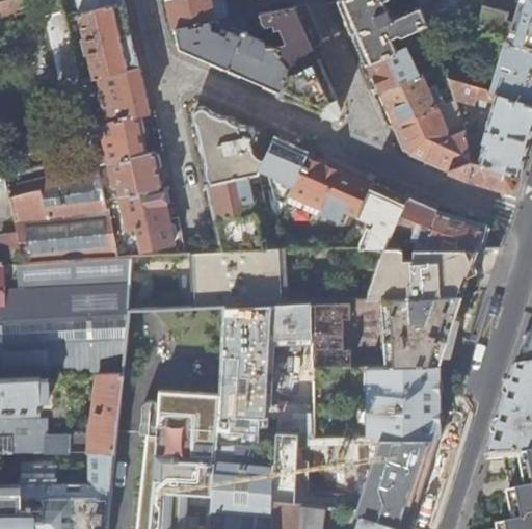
[(0,0),(0,19),(2,27),(43,19),(74,160),(6,177),(9,190),(19,233),(26,265),(120,260),(90,130),(85,105),(83,101),(80,85),(77,70),(60,0),(0,0)]
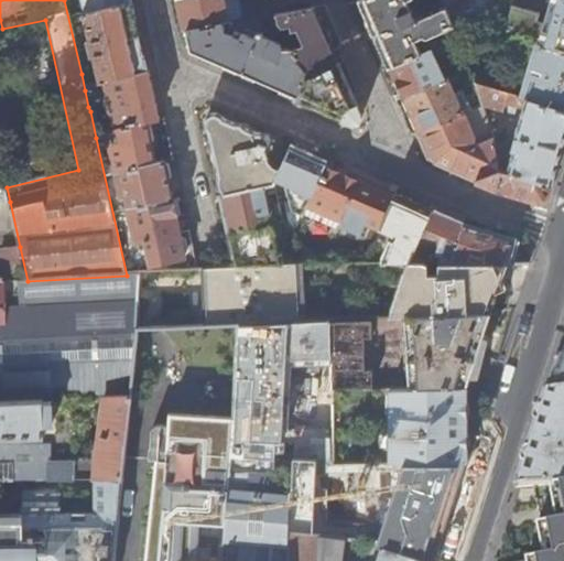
[(132,4),(130,0),(78,0),(83,18),(84,18),(130,6),(132,4)]
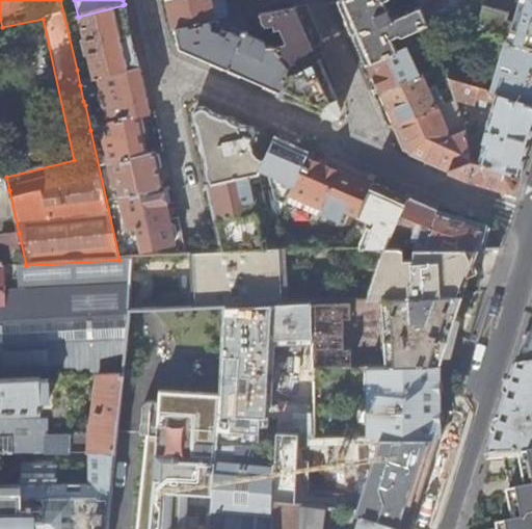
[(225,9),(223,0),(170,0),(173,8),(178,30),(214,24),(229,22),(225,9)]
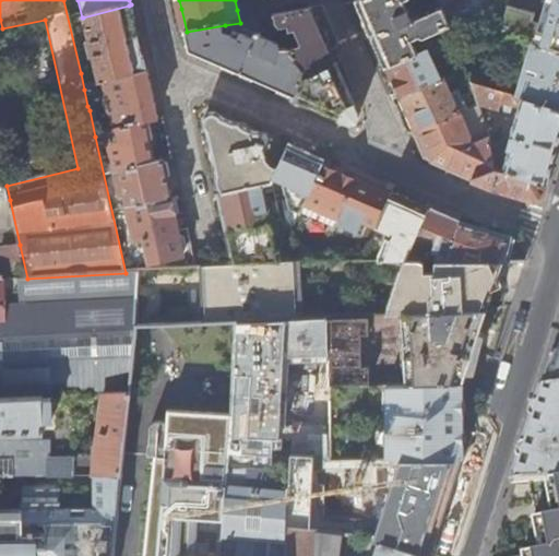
[(424,37),(448,26),(444,18),(444,13),(440,6),(413,19),(405,2),(408,0),(360,0),(356,2),(369,32),(384,69),(389,67),(418,54),(415,44),(423,40),(424,37)]
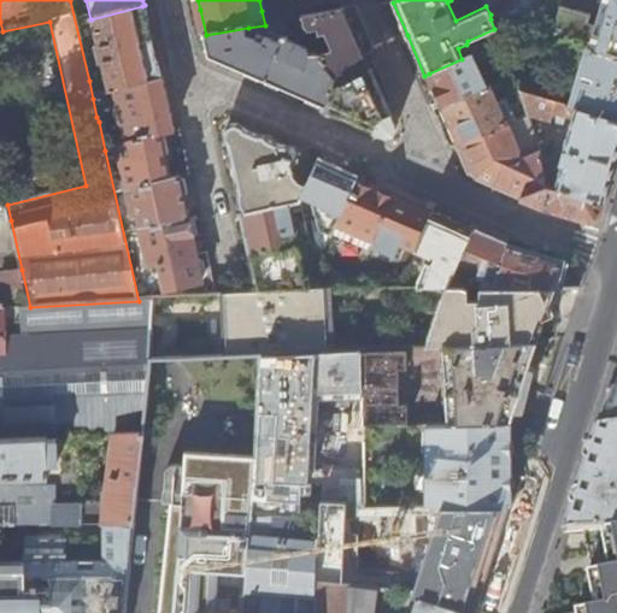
[(524,30),(533,0),(482,0),(486,6),(491,15),(491,19),(524,30)]
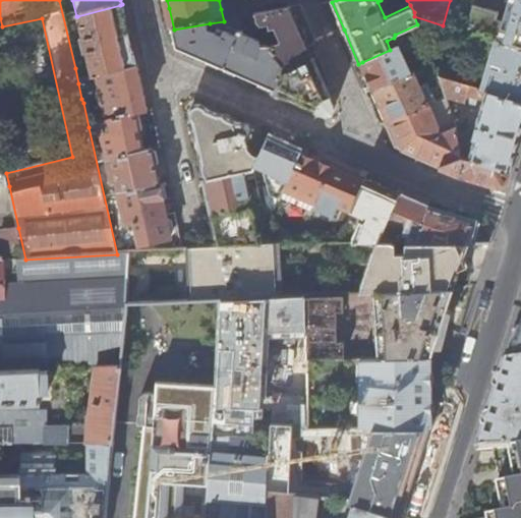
[(520,0),(509,0),(506,10),(517,14),(516,18),(505,15),(498,41),(520,48),(520,0)]
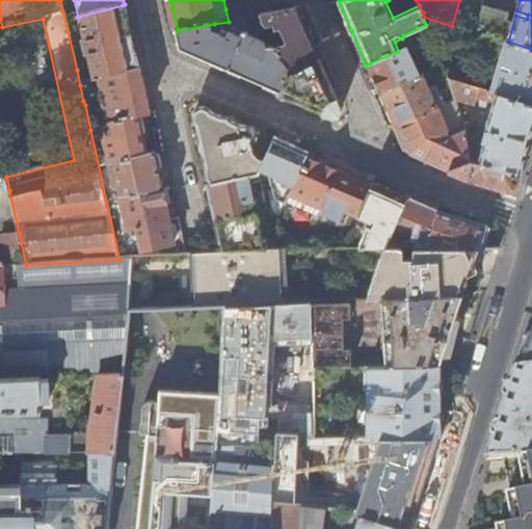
[(129,32),(123,5),(79,17),(78,17),(84,44),(82,45),(85,57),(86,57),(92,82),(136,70),(129,32)]
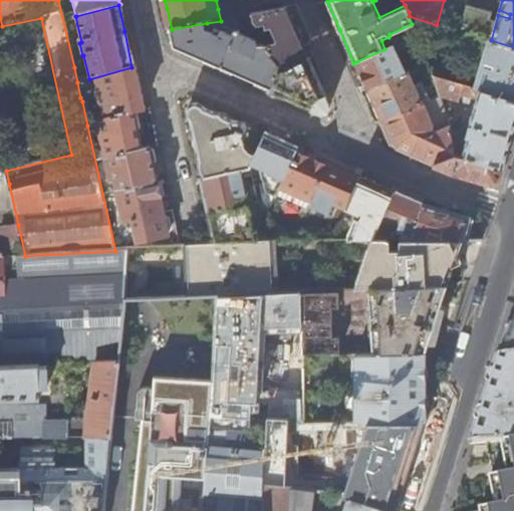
[(248,16),(246,5),(218,9),(221,21),(243,17),(248,16)]
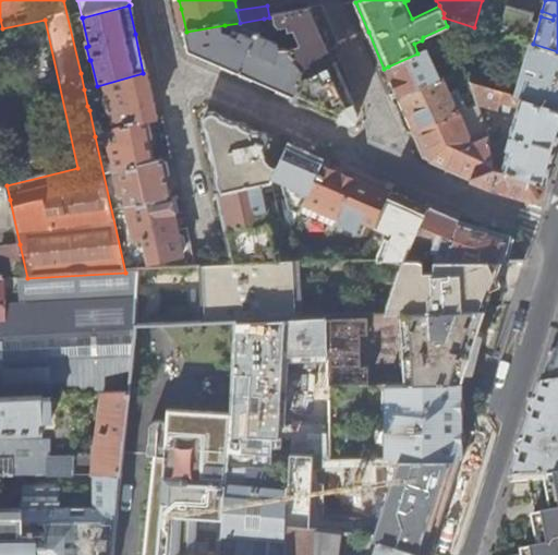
[(318,25),(312,10),(311,10),(269,17),(264,19),(274,36),(279,32),(287,31),(288,35),(287,35),(288,47),(294,46),(295,51),(284,56),(303,70),(306,76),(335,64),(318,25)]
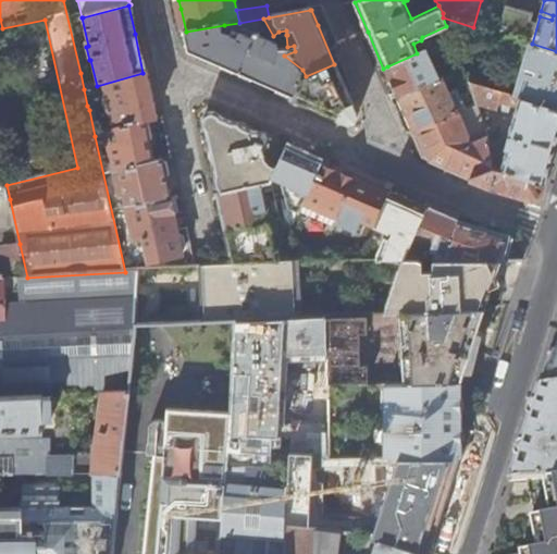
[(302,70),(284,56),(274,52),(274,48),(244,34),(242,38),(225,32),(224,25),(186,32),(184,33),(189,52),(219,65),(261,84),(292,97),(302,70)]
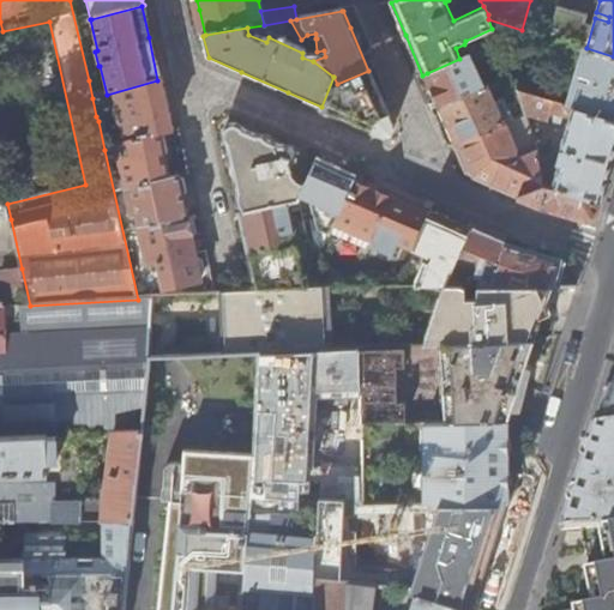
[(563,56),(566,43),(527,31),(525,46),(542,49),(542,48),(554,52),(554,54),(563,56)]
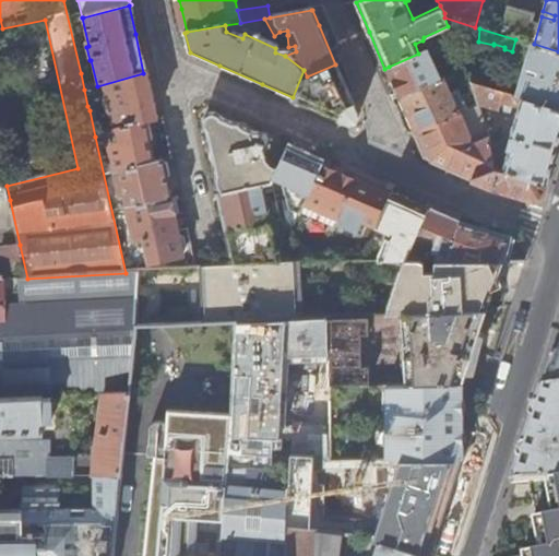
[(455,43),(453,37),(441,43),(443,48),(455,43)]
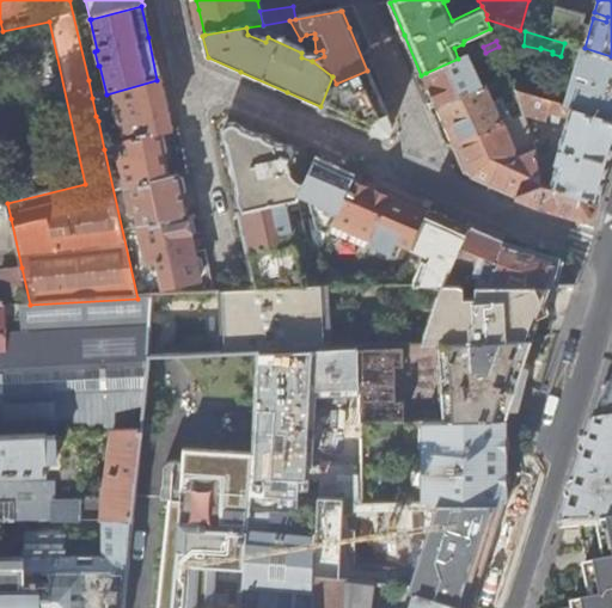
[(611,56),(585,48),(577,74),(591,78),(588,83),(576,79),(568,108),(611,120),(611,56)]
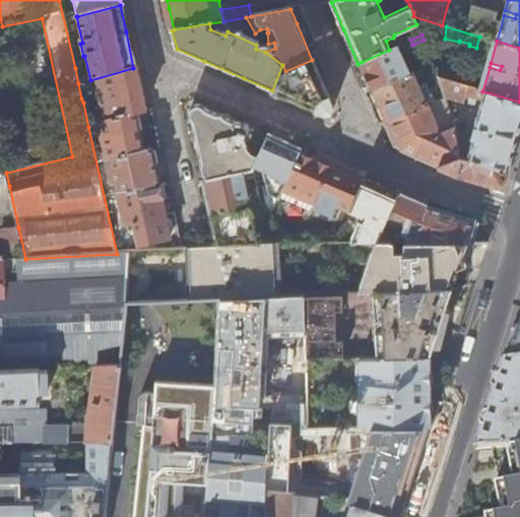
[(410,74),(397,46),(389,50),(362,62),(366,73),(374,90),(375,89),(410,74)]
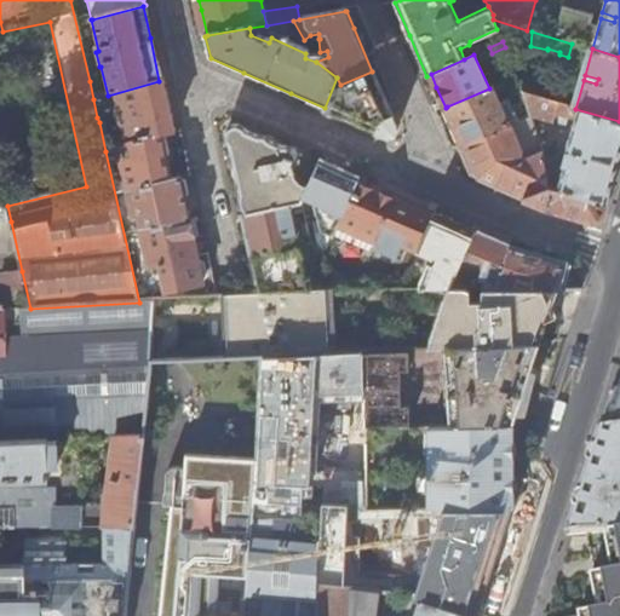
[(516,76),(514,69),(500,75),(504,82),(516,76)]
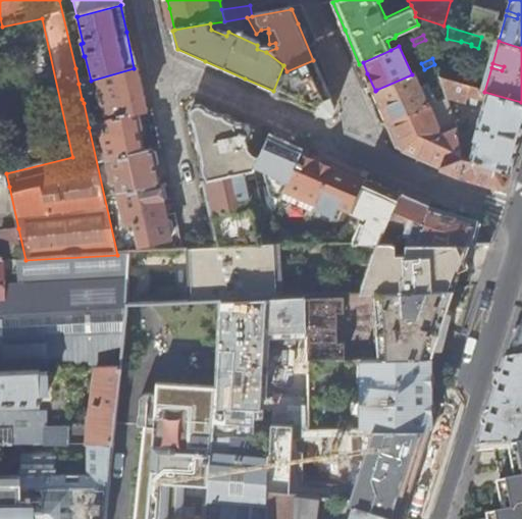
[(327,91),(313,60),(286,71),(283,65),(273,91),(272,94),(326,118),(329,118),(331,117),(333,115),(335,111),(334,107),(327,91)]
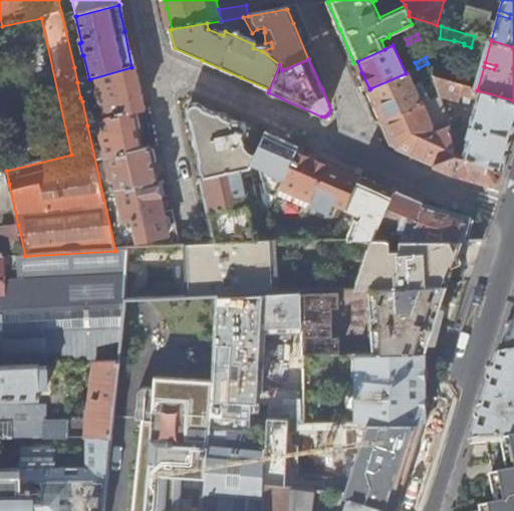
[(84,81),(80,65),(74,67),(77,82),(84,81)]
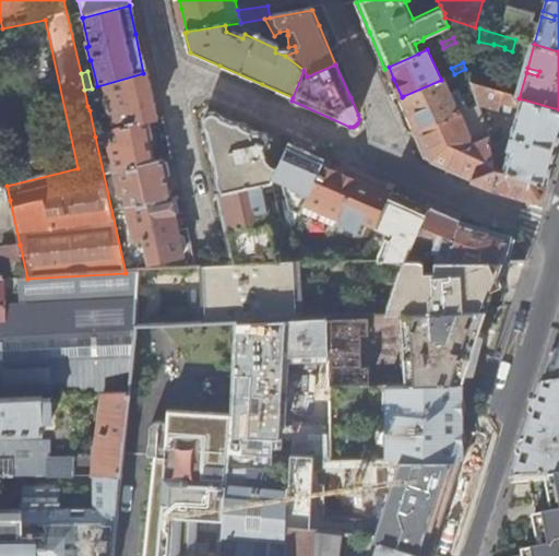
[(150,96),(145,73),(143,73),(97,86),(92,89),(84,90),(87,106),(102,103),(105,116),(108,115),(109,120),(98,121),(95,108),(90,110),(95,137),(106,134),(149,123),(155,121),(150,96)]
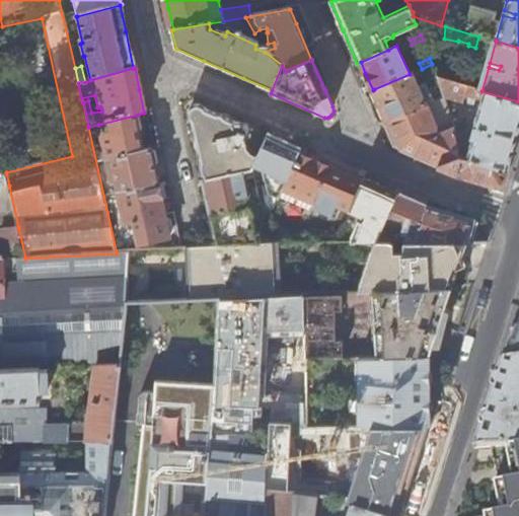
[(457,85),(460,75),(450,73),(450,72),(441,69),(439,79),(457,85)]
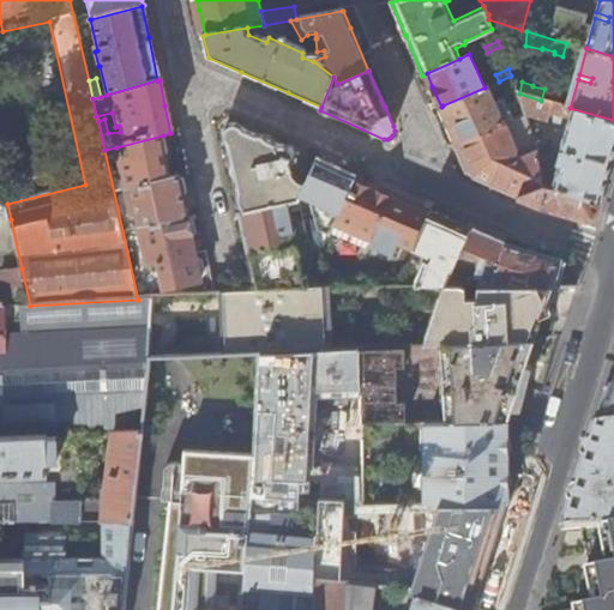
[(494,103),(486,86),(485,88),(443,106),(446,113),(450,121),(449,122),(458,144),(504,124),(512,120),(503,100),(494,103)]
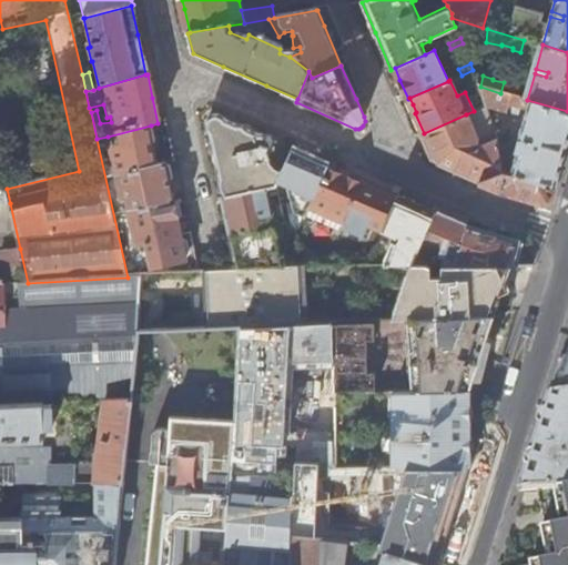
[(566,152),(567,144),(567,111),(527,100),(500,93),(480,87),(487,110),(520,119),(524,110),(527,111),(515,153),(498,150),(503,174),(556,189),(566,152)]
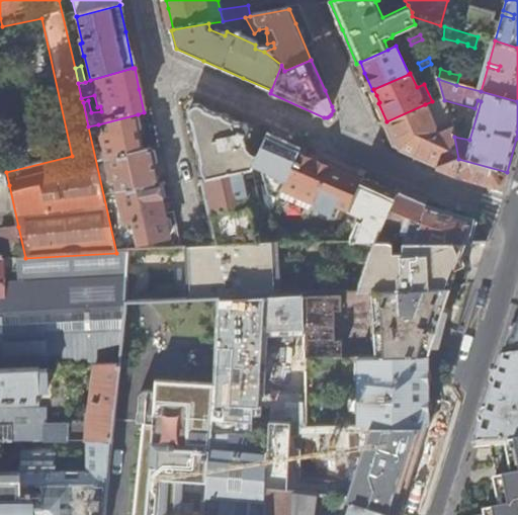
[(454,137),(453,134),(447,110),(440,113),(444,125),(437,127),(425,104),(386,121),(383,123),(394,147),(438,167),(458,159),(454,137)]
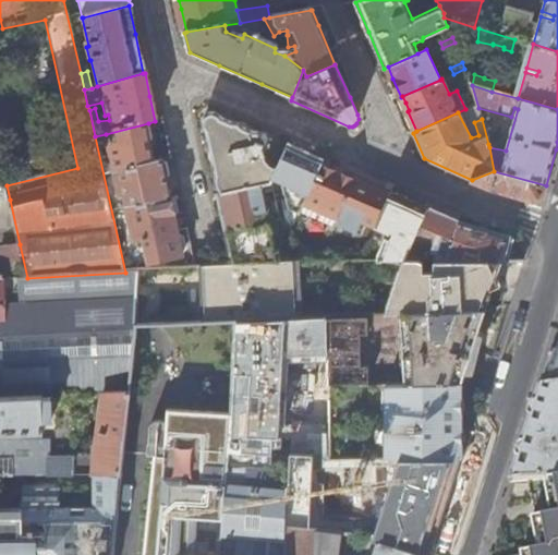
[(276,173),(271,171),(269,170),(266,166),(265,164),(266,159),(266,156),(268,152),(269,149),(268,144),(267,141),(265,140),(208,113),(203,118),(219,195),(261,186),(270,184),(271,181),(276,173)]
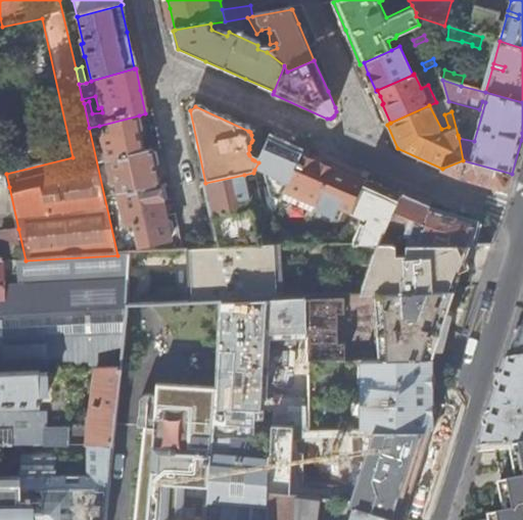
[(142,154),(139,137),(144,136),(139,115),(99,126),(102,140),(101,141),(106,163),(142,154)]
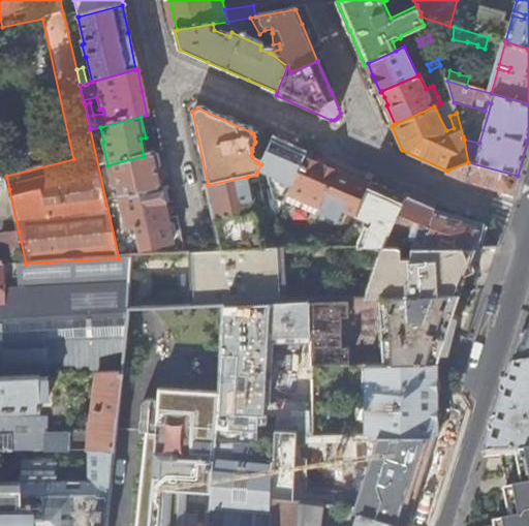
[(289,188),(305,156),(305,154),(286,146),(272,140),(261,164),(257,172),(289,188)]
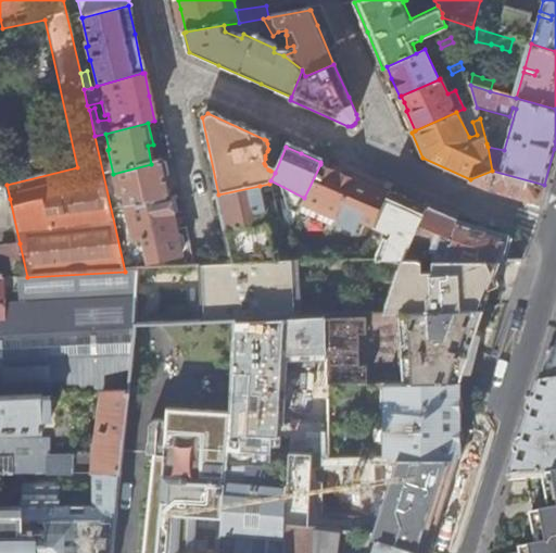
[(0,198),(10,199),(7,185),(0,154),(0,198)]
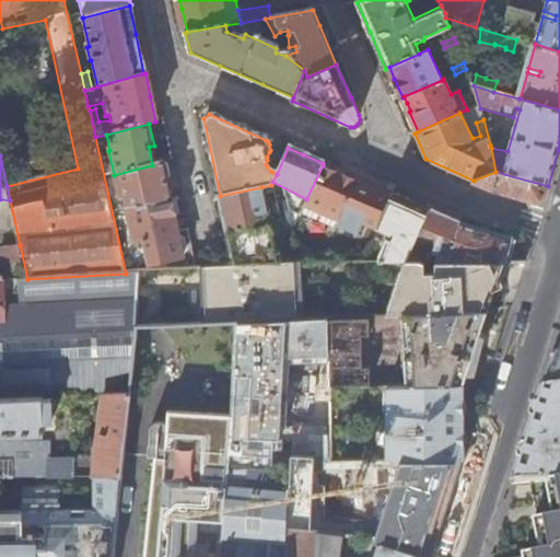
[(171,199),(163,162),(152,165),(114,175),(119,199),(124,198),(127,208),(170,199),(171,199)]
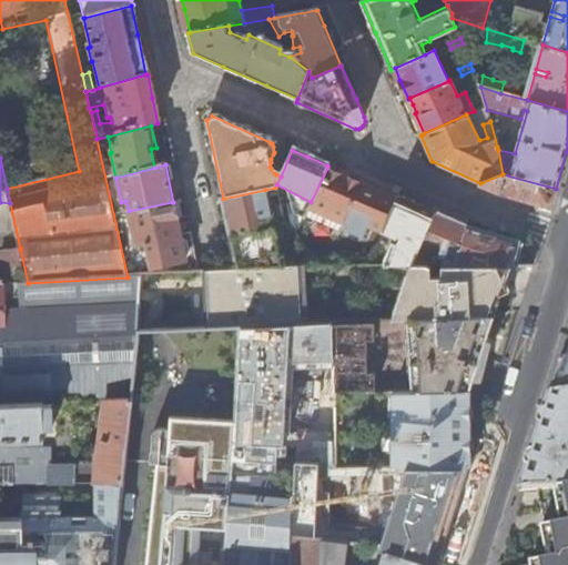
[(398,199),(384,192),(384,190),(343,171),(342,173),(334,170),(327,168),(311,202),(307,209),(343,225),(340,231),(361,240),(366,226),(382,234),(398,199)]
